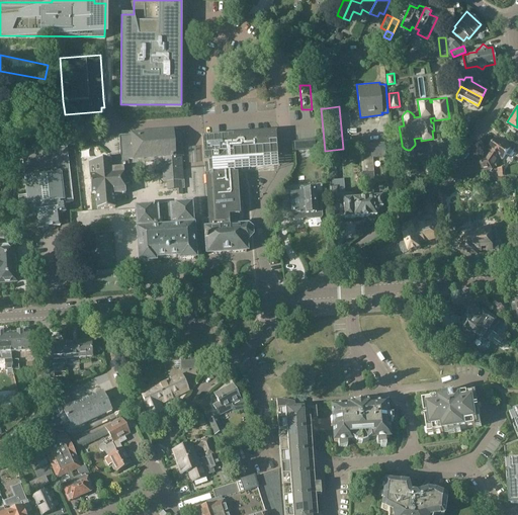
[(205,239),(206,253),(246,250),(246,238),(248,238),(251,234),(251,228),(247,225),(233,226),(233,223),(237,222),(237,217),(233,217),(232,212),(239,212),(237,172),(235,172),(234,158),(277,155),(275,130),(202,136),(203,160),(204,160),(209,217),(201,218),(202,230),(205,229),(205,235),(203,235),(204,239),(205,239)]
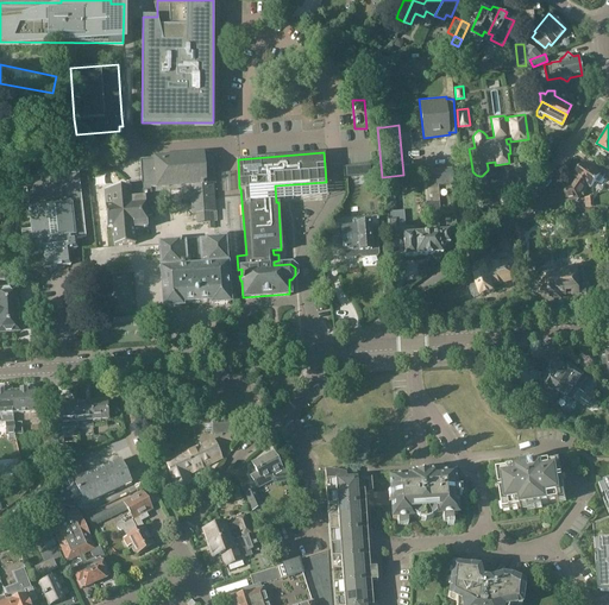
[(129,188),(102,189),(105,231),(111,229),(112,249),(133,247),(132,234),(144,233),(144,219),(151,219),(149,193),(190,189),(194,225),(206,224),(206,228),(214,228),(214,184),(215,184),(213,155),(138,161),(140,183),(129,184),(129,188)]
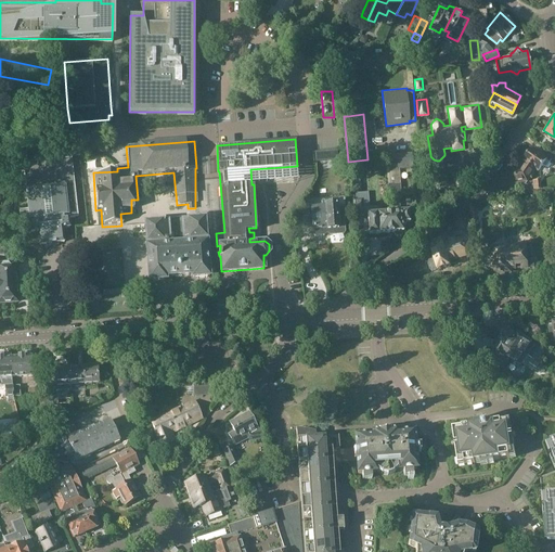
[(553,156),(554,158),(554,151),(545,145),(542,151),(552,157),(553,156)]
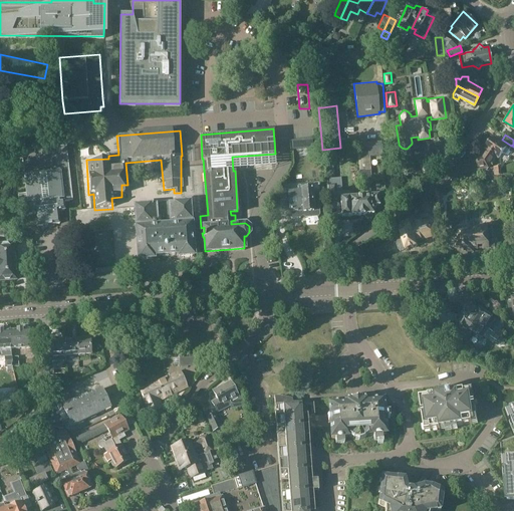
[(487,148),(496,155),(498,157),(503,151),(505,153),(509,149),(493,137),(485,147),(487,148)]
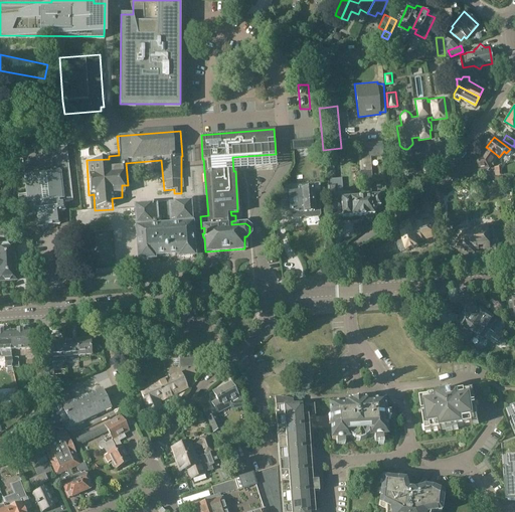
[(365,213),(365,215),(368,217),(371,217),(373,215),(373,213),(376,213),(376,207),(380,207),(379,196),(386,195),(386,189),(377,190),(377,193),(371,194),(370,182),(372,182),(370,154),(383,153),(382,140),(356,142),(360,183),(363,183),(364,192),(361,192),(363,214),(365,213)]
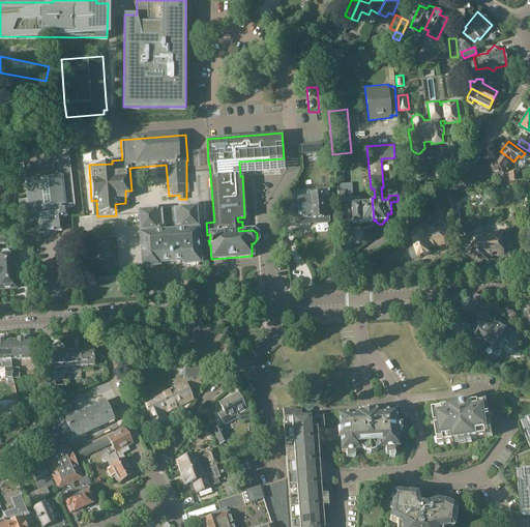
[(66,206),(75,205),(69,149),(23,153),(27,198),(19,199),(20,211),(28,210),(29,220),(36,218),(38,232),(45,231),(45,233),(55,232),(55,230),(61,229),(60,215),(67,215),(66,206)]
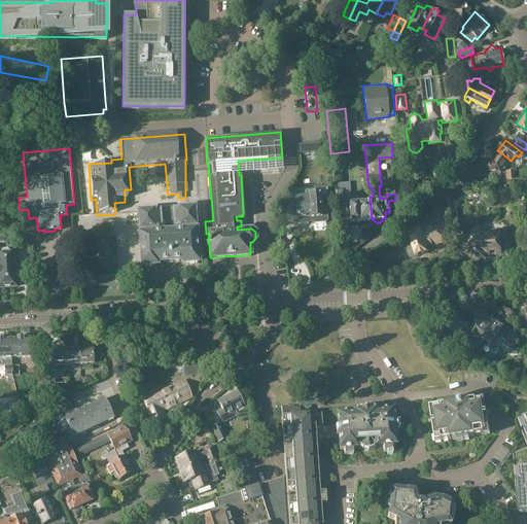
[(493,159),(489,160),(490,174),(493,174),(492,170),(501,169),(508,159),(499,151),(493,159)]
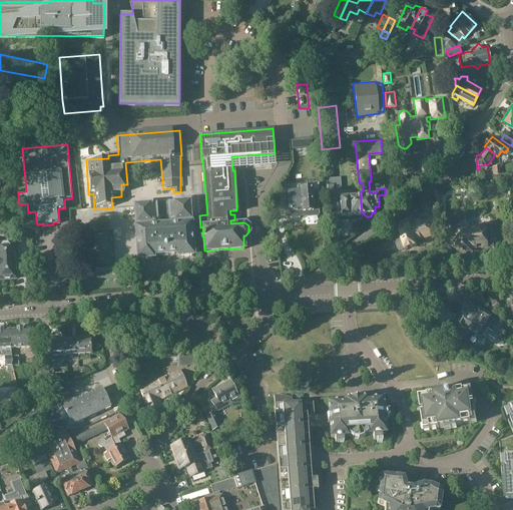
[(493,172),(501,172),(500,166),(500,163),(492,164),(493,172)]
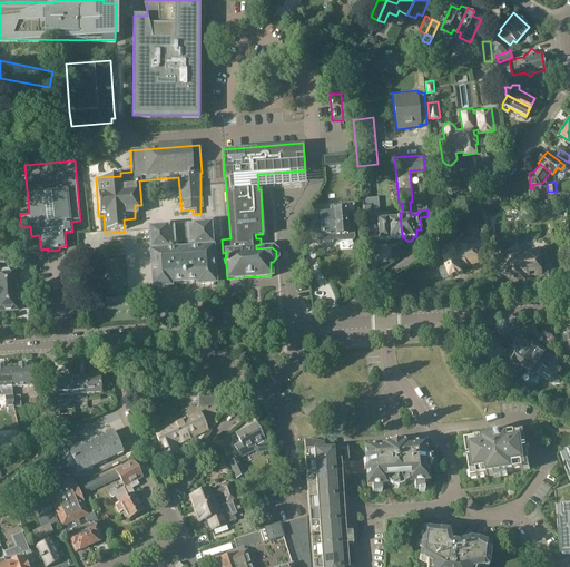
[(374,218),(372,202),(363,203),(364,220),(374,218)]
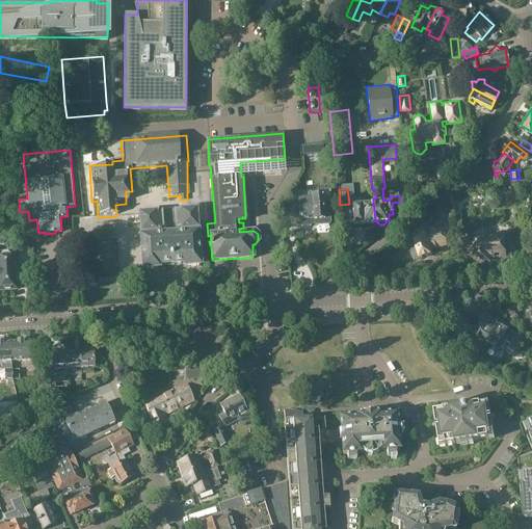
[(303,225),(310,223),(312,221),(312,218),(330,216),(329,208),(328,206),(324,206),(323,194),(315,194),(314,191),(310,191),(310,192),(308,192),(308,195),(299,195),(301,222),(303,225)]
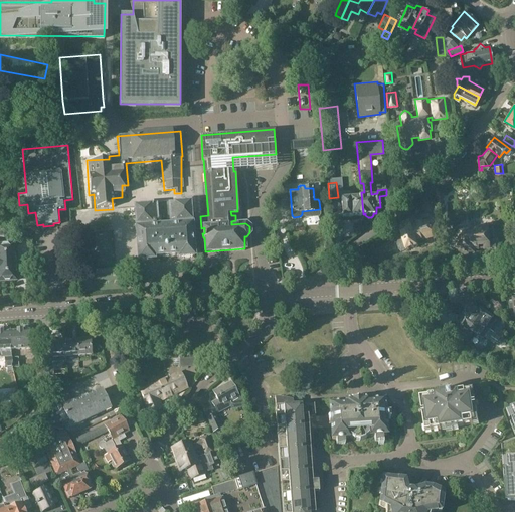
[(437,201),(445,200),(441,185),(434,191),(437,201)]
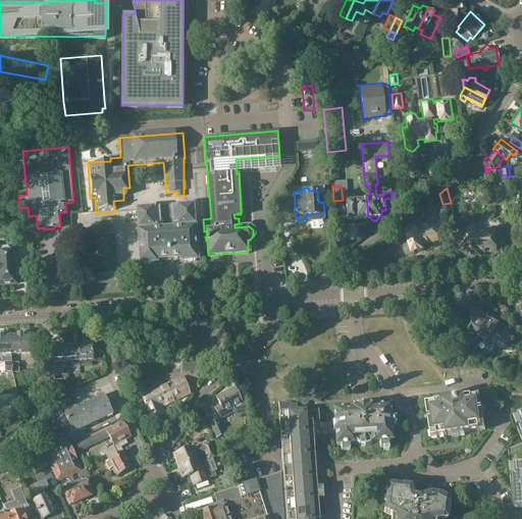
[(348,218),(368,217),(366,195),(364,195),(364,198),(356,198),(355,193),(345,194),(345,200),(346,199),(347,209),(341,210),(342,218),(348,217),(348,218)]
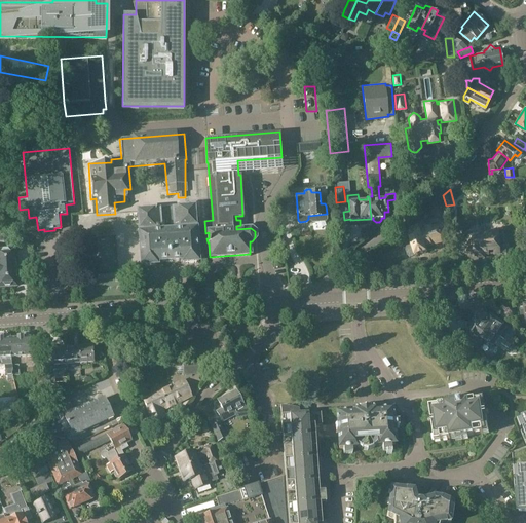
[(185,206),(138,210),(140,227),(143,227),(143,232),(140,232),(142,265),(157,263),(157,261),(183,259),(183,262),(198,261),(195,229),(193,229),(192,224),(195,224),(194,206),(194,200),(185,201),(185,206)]
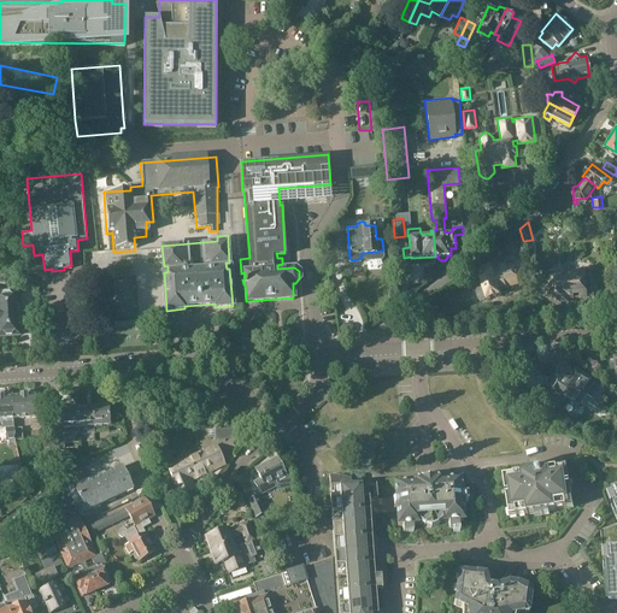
[(475,290),(477,296),(481,299),(501,293),(500,287),(519,281),(517,275),(528,271),(524,259),(498,267),(495,260),(482,264),(483,271),(480,273),(483,284),(477,287),(475,290)]
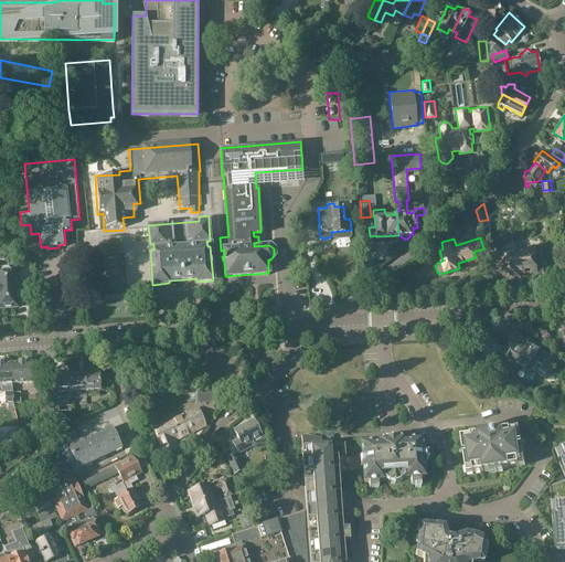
[(509,276),(509,278),(514,277),(514,275),(521,275),(521,272),(537,271),(535,243),(532,244),(532,246),(519,247),(518,248),(492,251),(493,263),(500,262),(501,276),(509,276)]
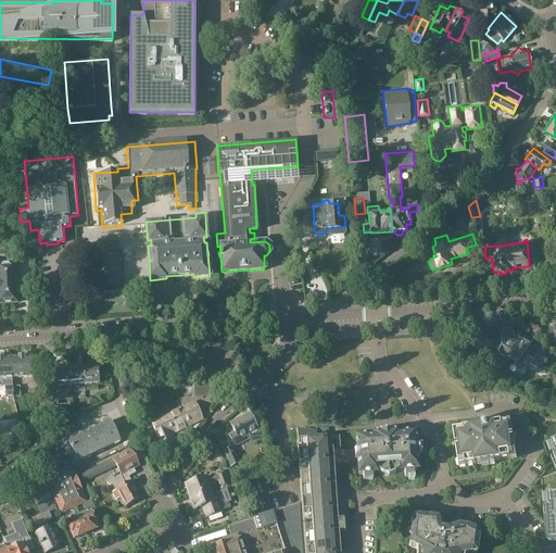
[(16,292),(21,292),(22,290),(22,287),(21,287),(21,279),(21,278),(21,275),(20,274),(15,274),(14,262),(0,263),(0,254),(4,254),(4,246),(0,246),(0,301),(17,301),(16,292)]
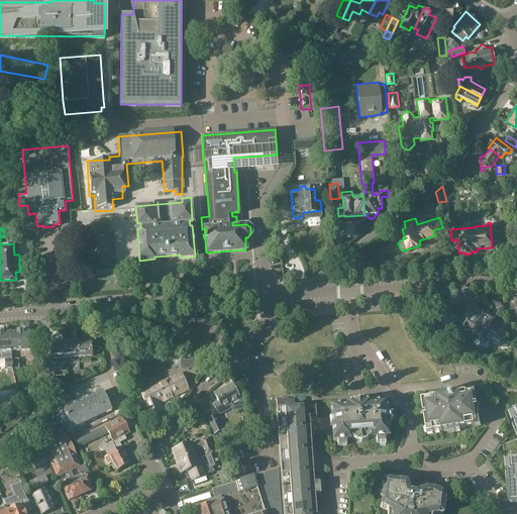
[(468,311),(467,313),(470,315),(470,314),(492,329),(499,319),(489,313),(483,309),(481,312),(472,305),(471,307),(469,306),(467,309),(468,311)]
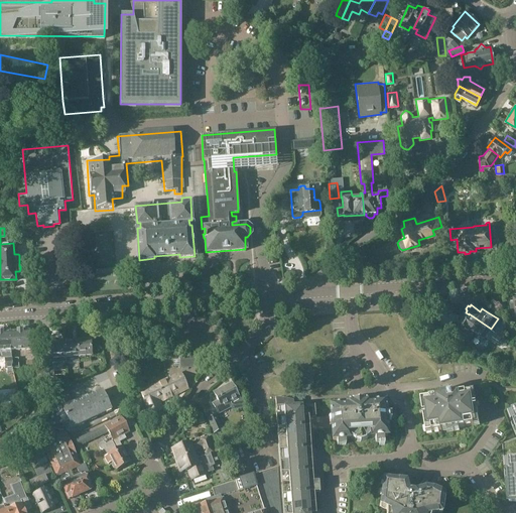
[(461,325),(458,329),(471,338),(475,333),(476,331),(485,337),(491,329),(469,313),(469,314),(467,316),(466,315),(460,325),(461,325)]
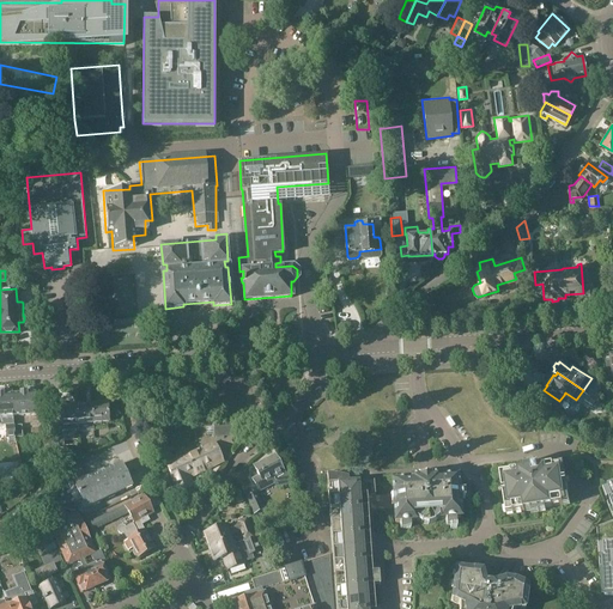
[(242,406),(240,381),(225,382),(228,408),(242,406)]
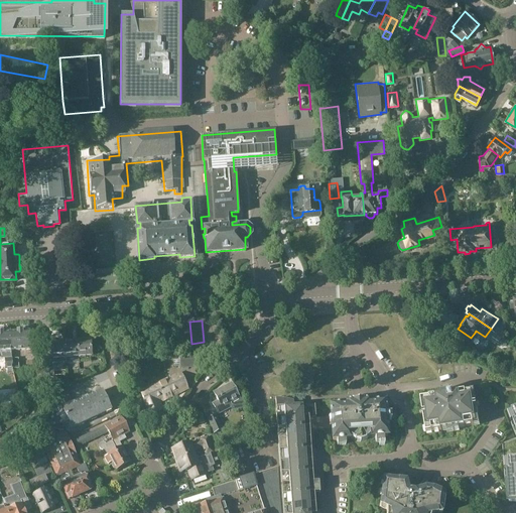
[(179,345),(191,344),(189,322),(177,323),(179,345)]
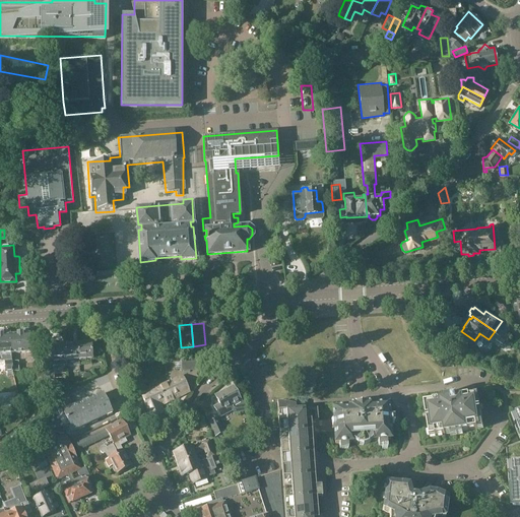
[(17,332),(10,333),(11,351),(30,350),(29,332),(28,332),(28,328),(26,327),(23,327),(21,329),(21,331),(17,331),(17,332)]
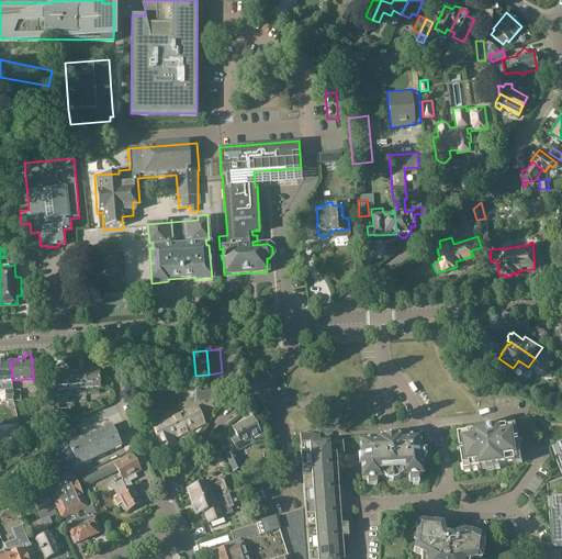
[(542,356),(539,360),(547,366),(550,361),(542,356)]
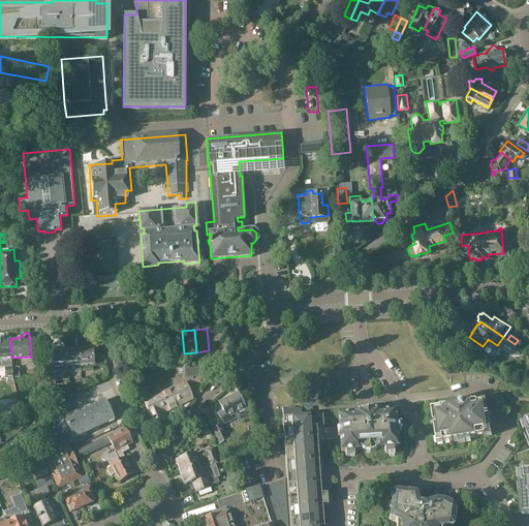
[(0,365),(5,366),(5,376),(7,376),(12,376),(11,358),(10,339),(3,339),(3,338),(0,338),(0,365)]
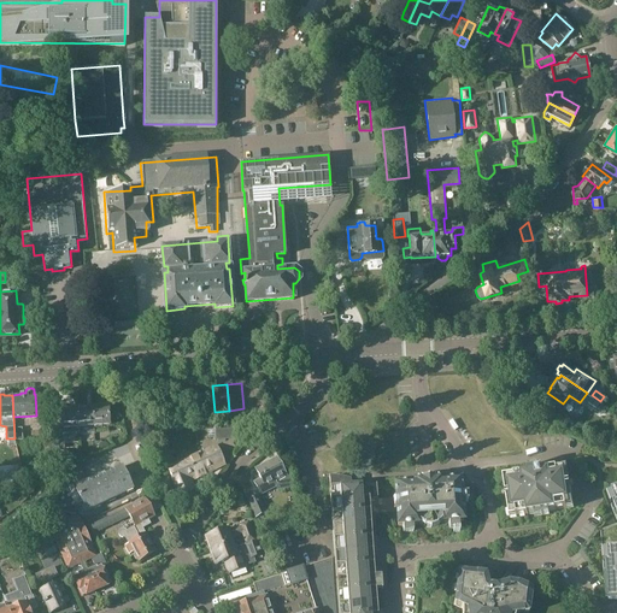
[(592,395),(588,401),(597,406),(603,411),(606,406),(600,401),(592,395)]
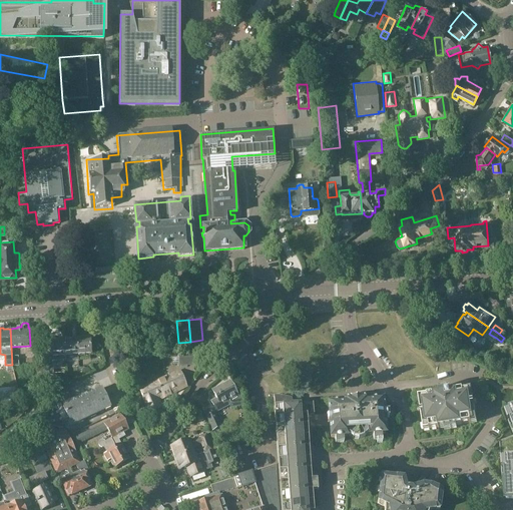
[(76,337),(78,353),(91,352),(90,336),(76,337)]
